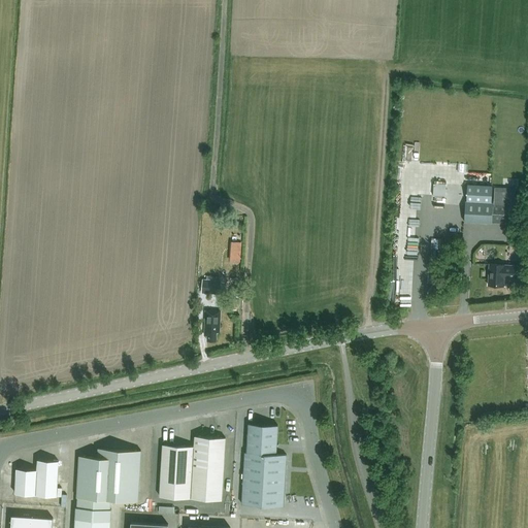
[(433,183),(433,195),(438,195),(437,204),(449,204),(449,183),(433,183)]
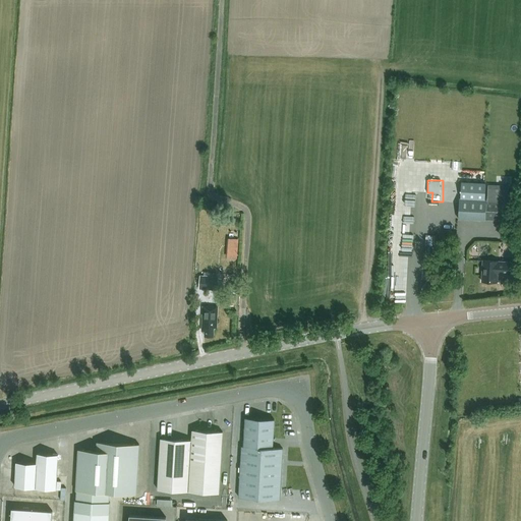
[(459,198),(458,219),(485,220),(485,210),(508,212),(509,186),(487,185),(487,199),(484,199),(485,183),(461,182),(460,198),(459,198)]
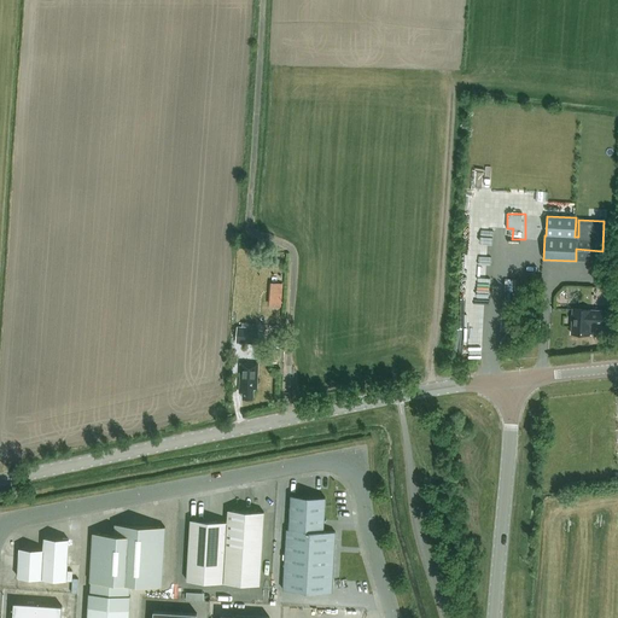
[(617,302),(617,291),(607,291),(606,305),(617,307),(617,302)]
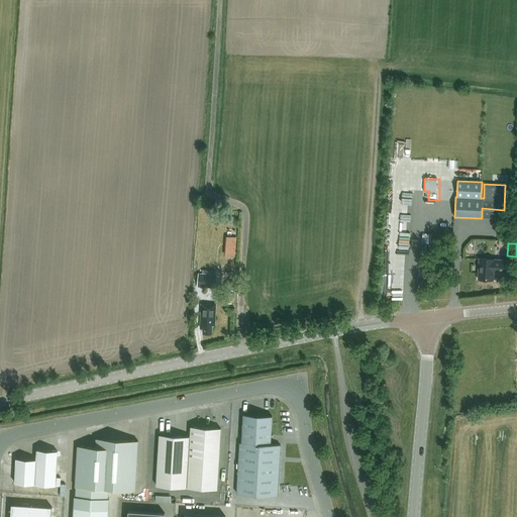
[(236,246),(226,245),(225,255),(235,256),(236,246)]
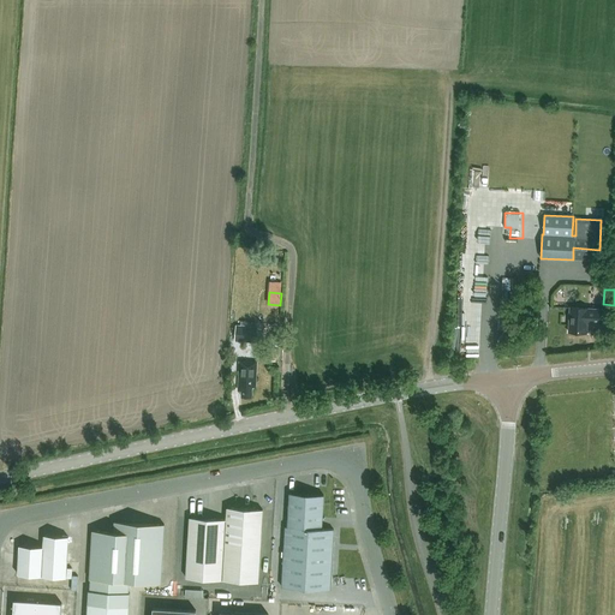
[(603,309),(589,308),(571,306),(568,332),(586,333),(586,323),(602,324),(603,309)]
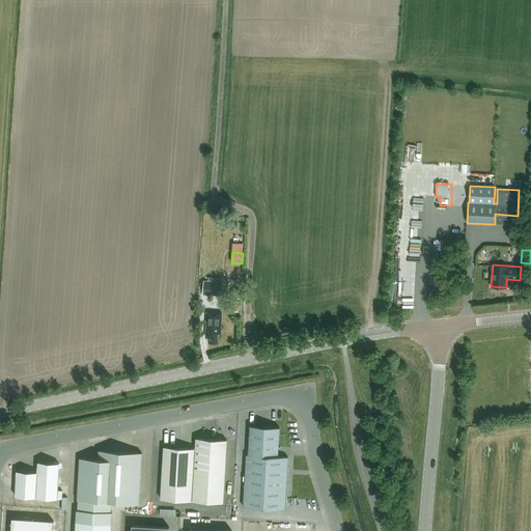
[(202,295),(219,296),(220,282),(218,281),(218,278),(207,277),(207,281),(203,280),(202,295)]
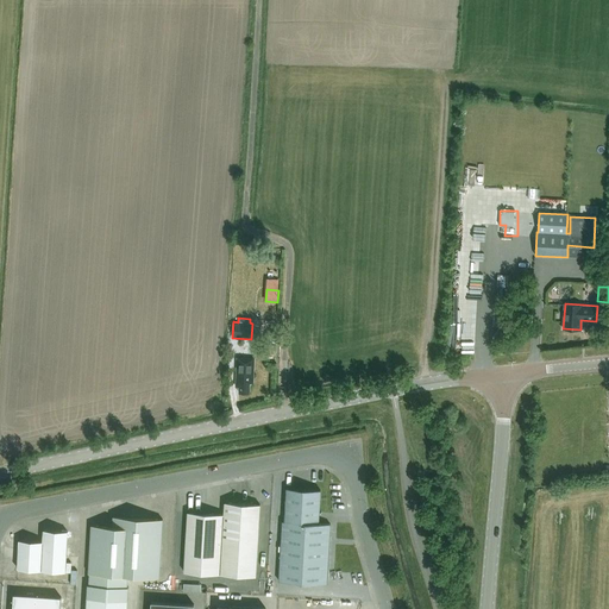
[(274,358),(274,346),(265,346),(264,358),(274,358)]
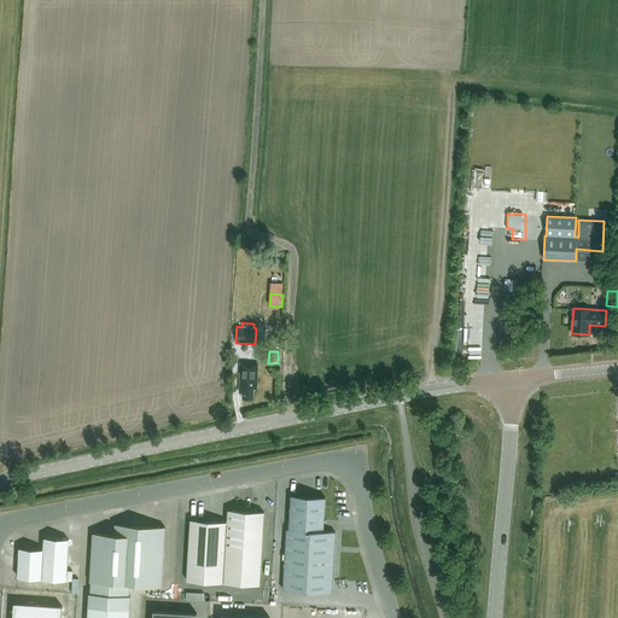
[(257,389),(258,363),(240,362),(239,391),(244,392),(244,398),(254,398),(254,389),(257,389)]
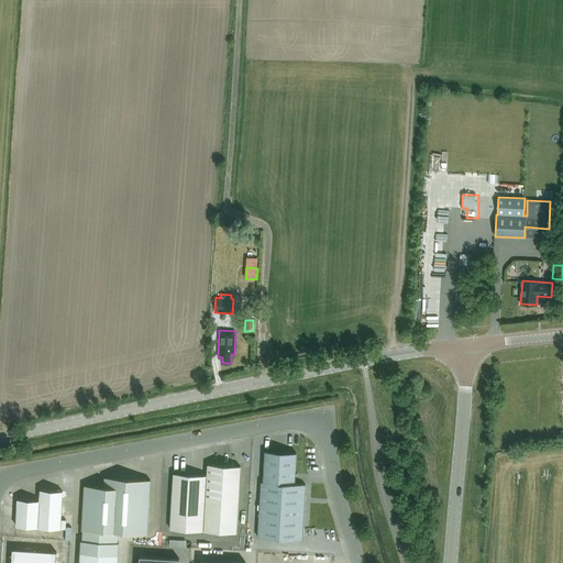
[(295,484),(297,453),(265,451),(263,482),(295,484)]
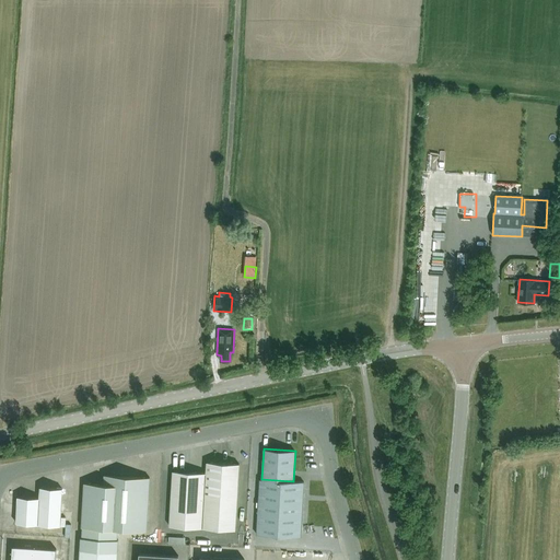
[(206,473),(202,528),(235,529),(240,464),(207,462),(206,473)]
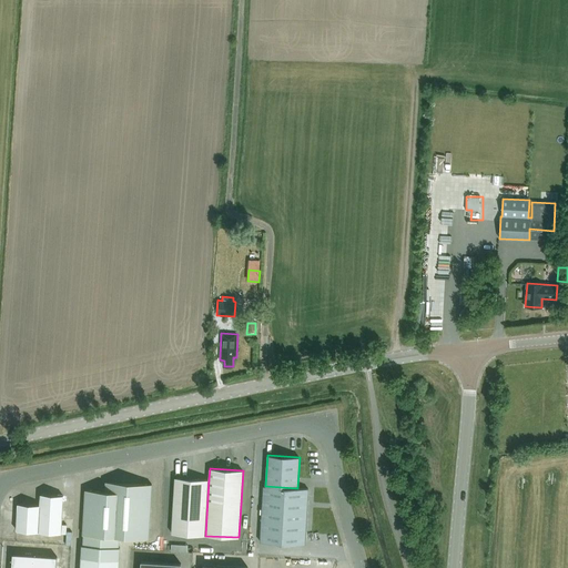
[(205,536),(209,479),(175,478),(172,534),(205,536)]
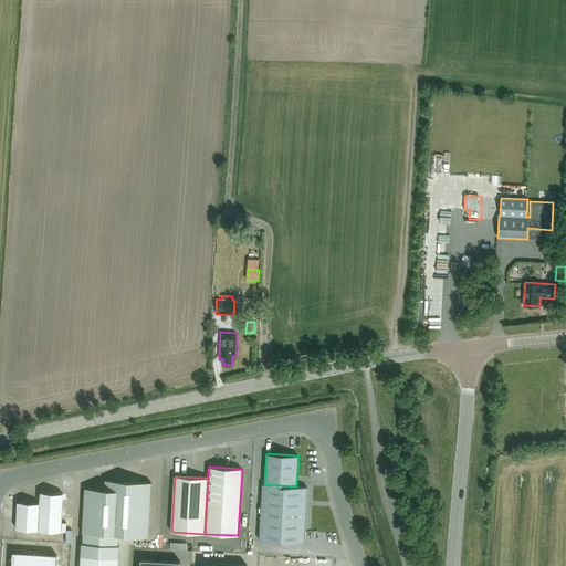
[(83,533),(83,544),(118,545),(118,535),(148,537),(152,483),(105,480),(105,490),(85,489),(82,533),(83,533)]
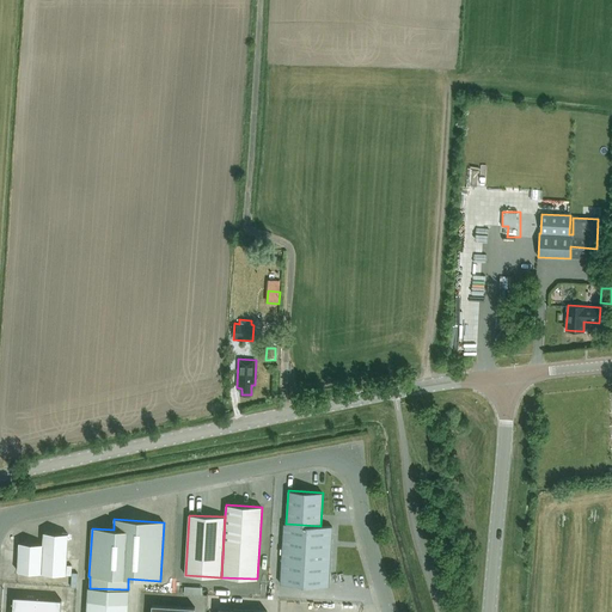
[(280,585),(329,587),(332,527),(320,526),(286,524),(285,524),(280,585)]
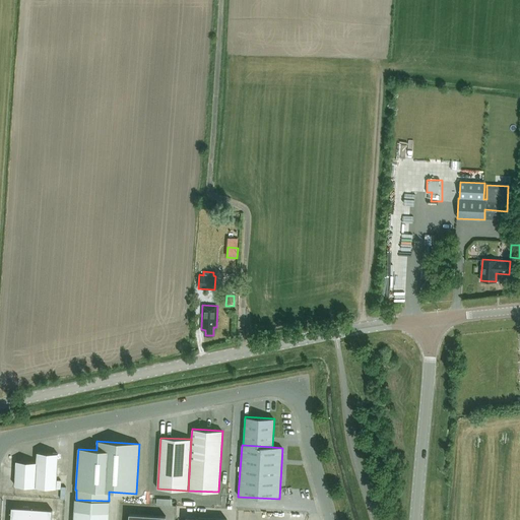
[(36,472),(56,474),(58,454),(38,452),(37,462),(36,472)]
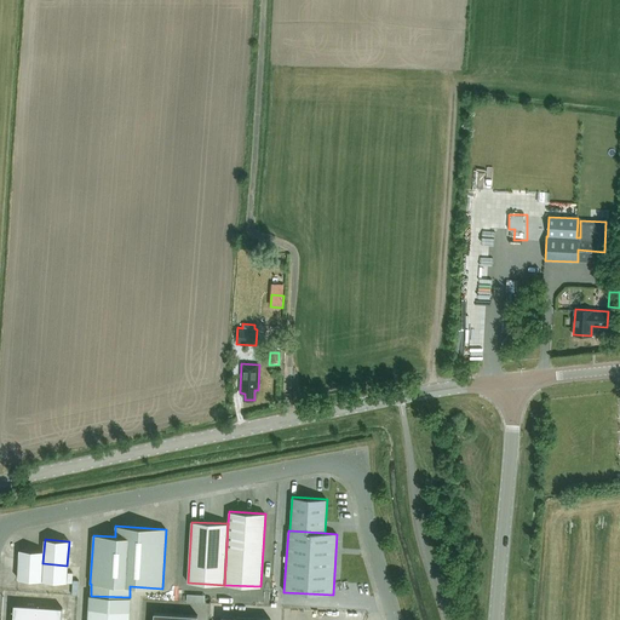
[(41,580),(42,563),(44,551),(19,550),(17,579),(41,580)]
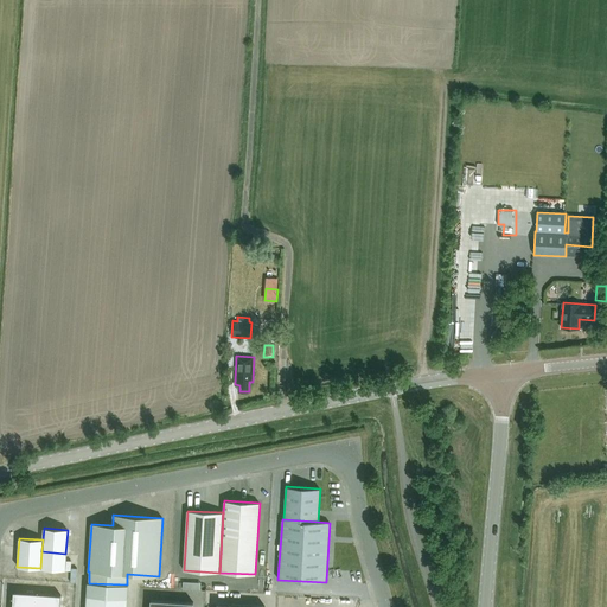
[(64,570),(65,554),(42,551),(40,568),(64,570)]
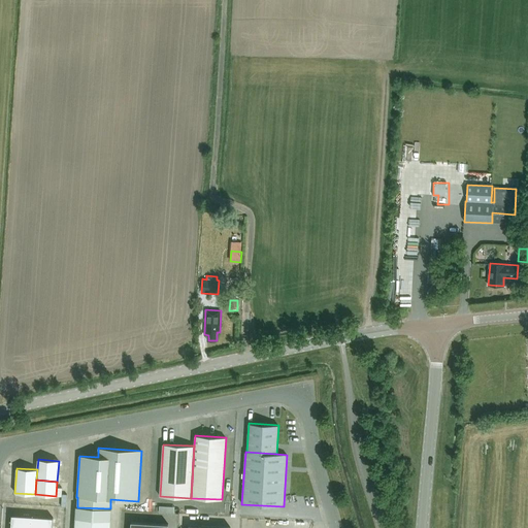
[(109,527),(111,508),(110,508),(77,507),(76,506),(74,527),(109,527)]
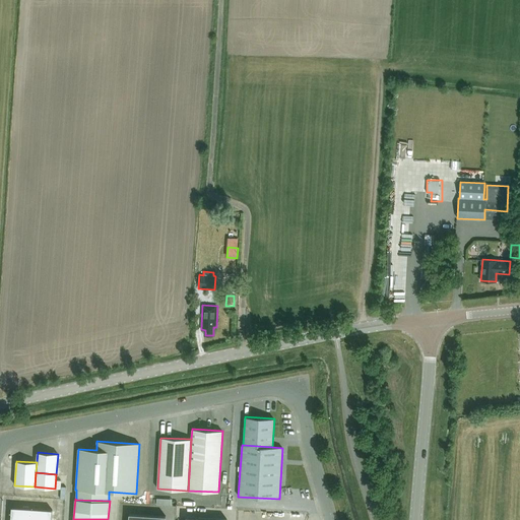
[(52,519),(53,510),(12,507),(10,519),(52,519)]
